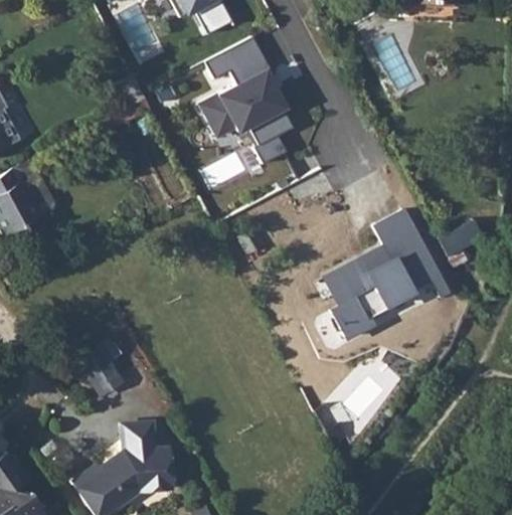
[(178,0),(185,14),(193,9),(206,34),(231,20),(219,0),(178,0)]
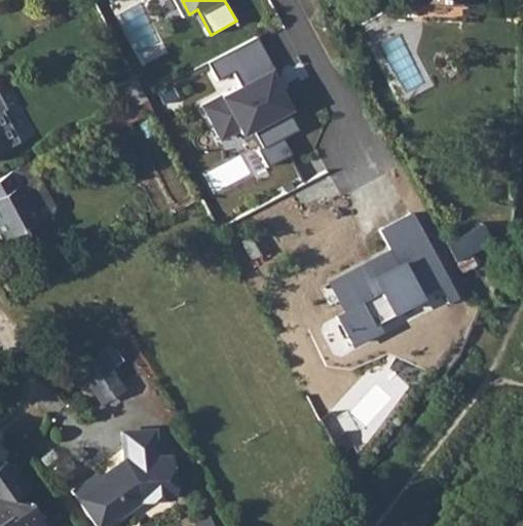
[(259,37),(210,64),(220,81),(235,73),(243,86),(206,107),(216,125),(233,116),(240,129),(243,134),(253,128),(263,148),(259,150),(268,167),(292,154),(284,138),(299,129),(289,110),(290,109),(271,73),(276,70),(259,37)]
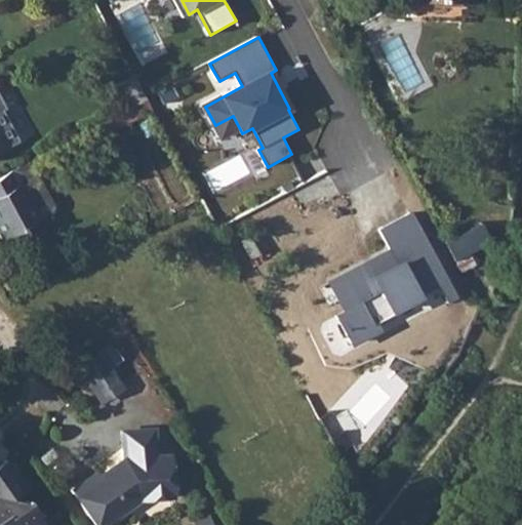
[(136,76),(118,86),(130,108),(148,98),(136,76)]
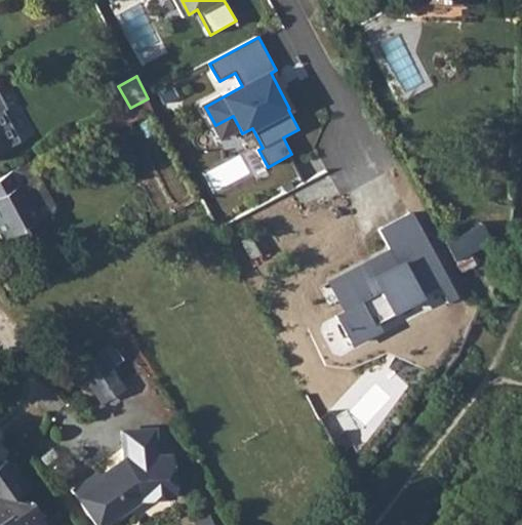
[(0,112),(0,139),(3,146),(12,140),(15,132),(6,115),(0,112)]
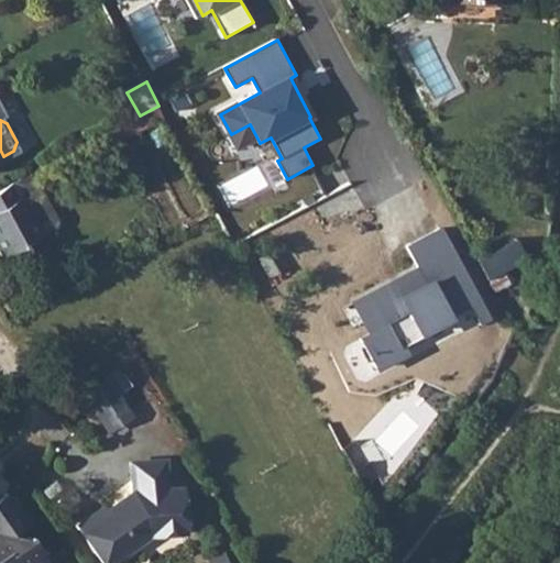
[(257,139),(250,124),(231,134),(239,148),(257,139)]
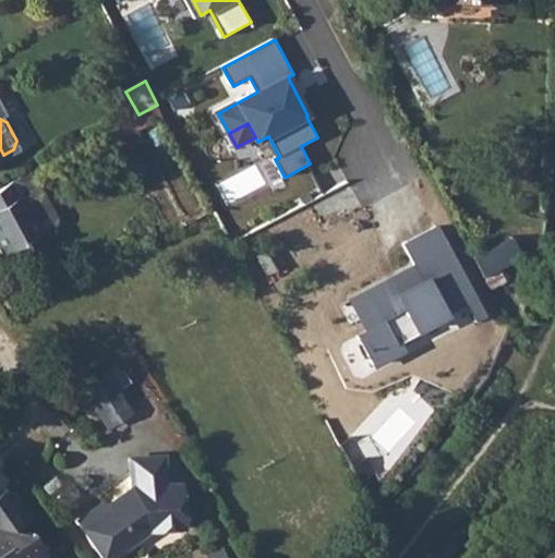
[(12,181),(0,187),(0,250),(2,254),(40,234),(39,232),(53,225),(56,219),(39,189),(37,190),(28,173),(12,181)]
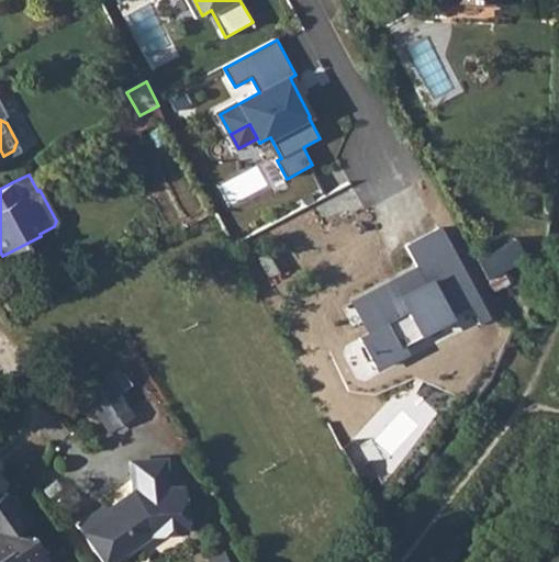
[(360,375),(491,325),(451,223),(407,239),(418,269),(345,298),(357,326),(362,324),(368,337),(348,345),(360,375)]
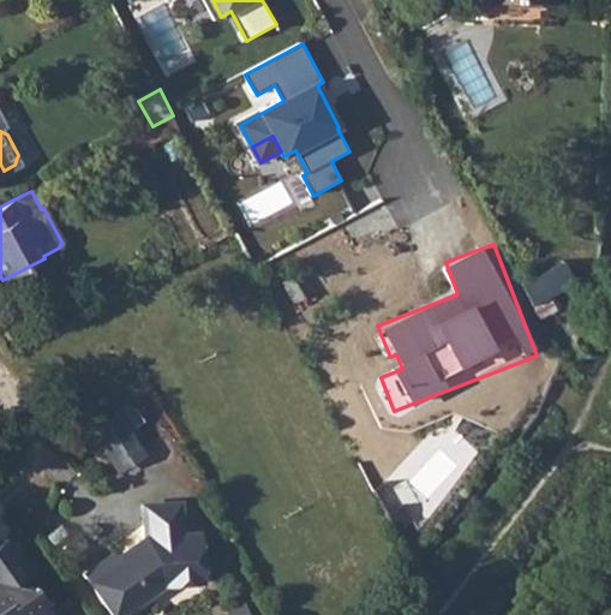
[(567,266),(525,288),(535,310),(553,300),(577,287),(567,266)]
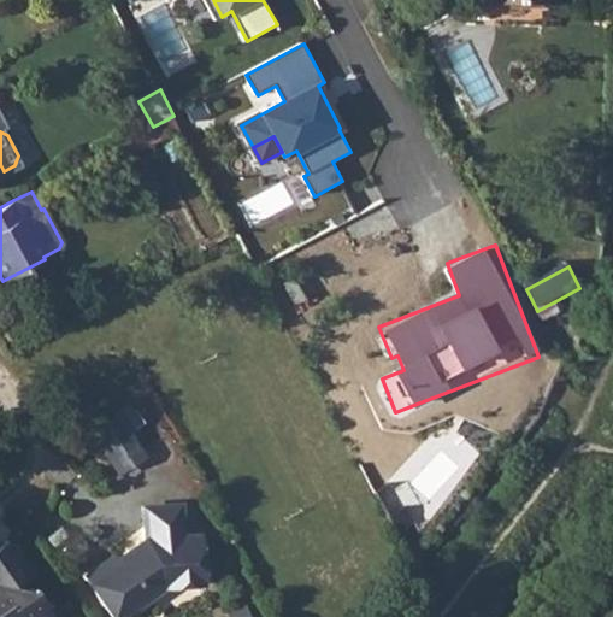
[(306,275),(299,278),(307,294),(314,291),(306,275)]
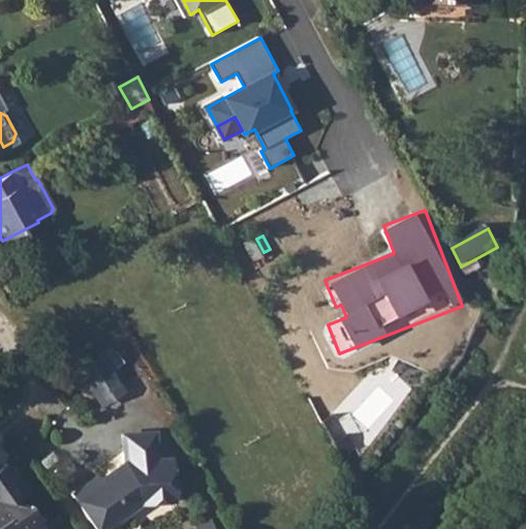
[(264,252),(256,239),(247,244),(254,257),(264,252)]
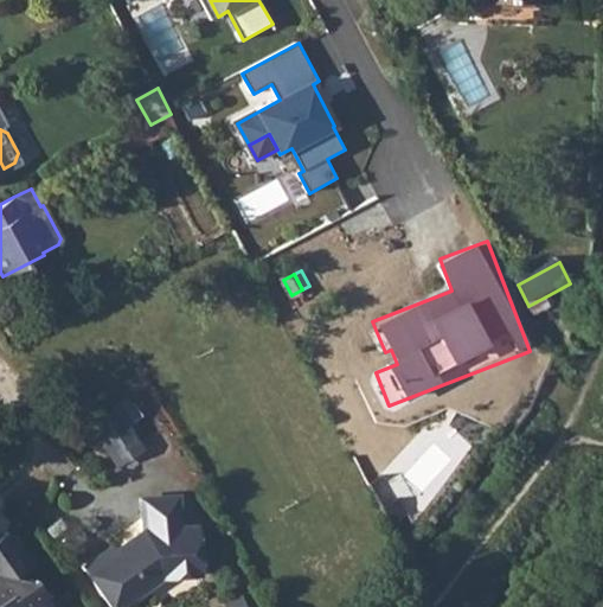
[(546,296),(528,306),(536,319),(553,310),(546,296)]
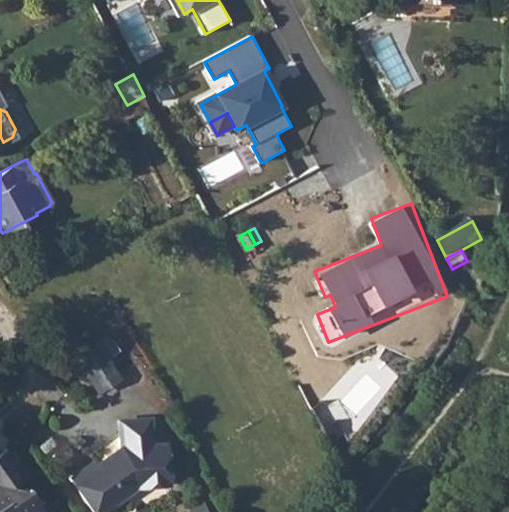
[(98,342),(77,356),(96,386),(117,373),(98,342)]
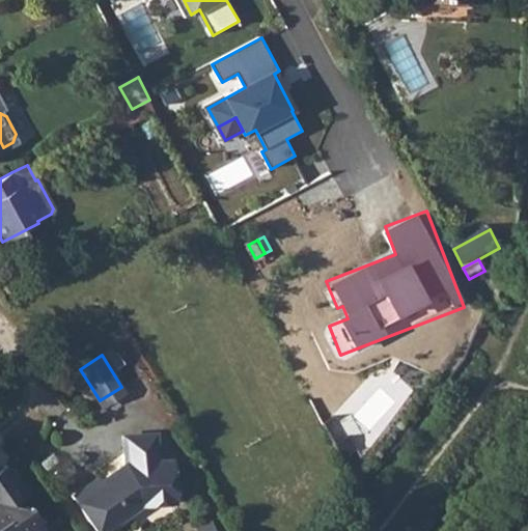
[(98,474),(73,492),(99,529),(139,500),(172,499),(169,457),(156,457),(155,430),(123,432),(126,460),(101,477),(98,474)]
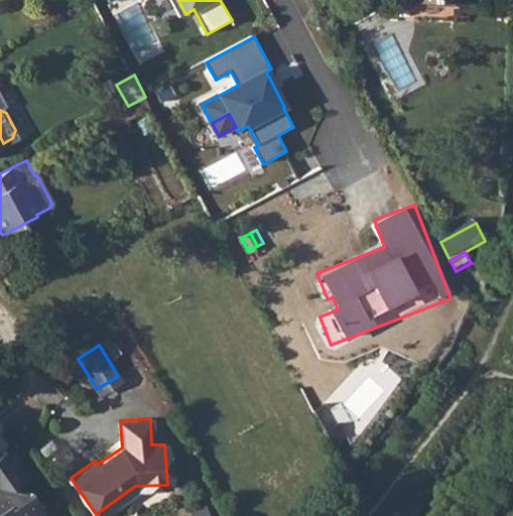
[(0,515),(45,515),(28,489),(24,491),(14,490),(28,479),(9,449),(0,456),(0,515)]
